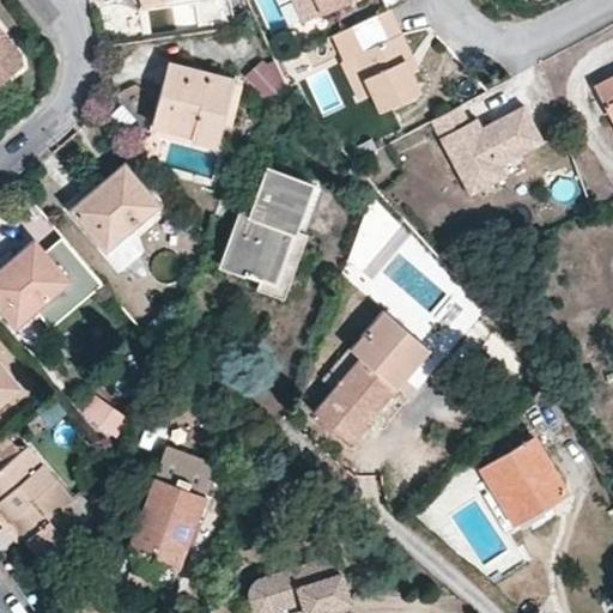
[(292,0),(304,23),(325,14),(317,0),(292,0)]
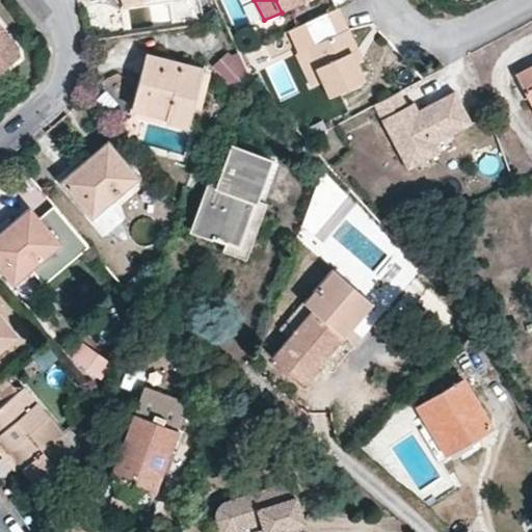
[(275,0),(282,12),(308,0),(275,0)]
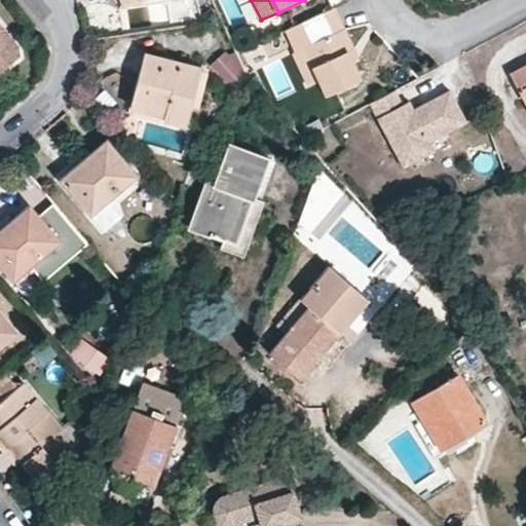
[(355,51),(337,9),(289,31),(298,50),(303,48),(320,82),(326,98),(362,81),(354,67),(349,54),(355,51)]
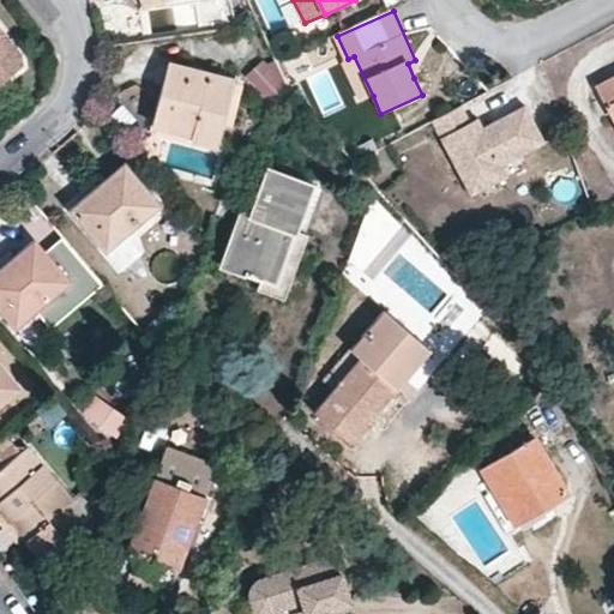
[(0,28),(0,77),(16,64),(17,48),(0,28)]
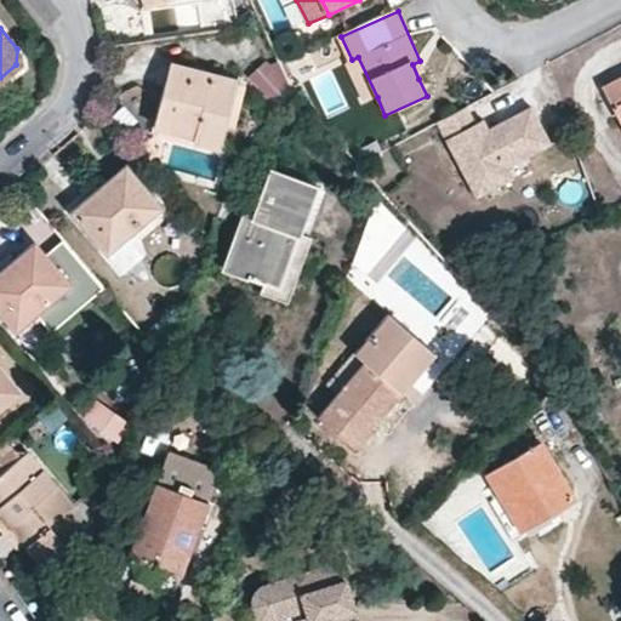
[(358,57),(352,60),(346,63),(364,103),(377,97),(358,57)]
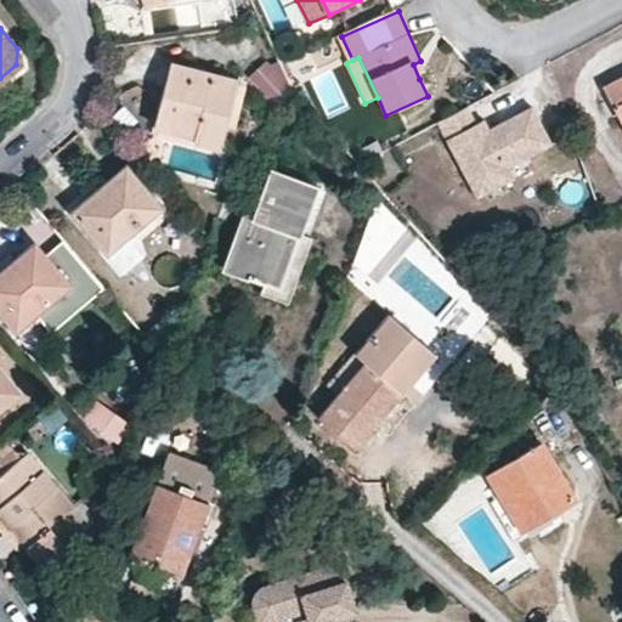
[(269,64),(266,62),(249,77),(273,105),(292,90),(276,61),(269,64)]
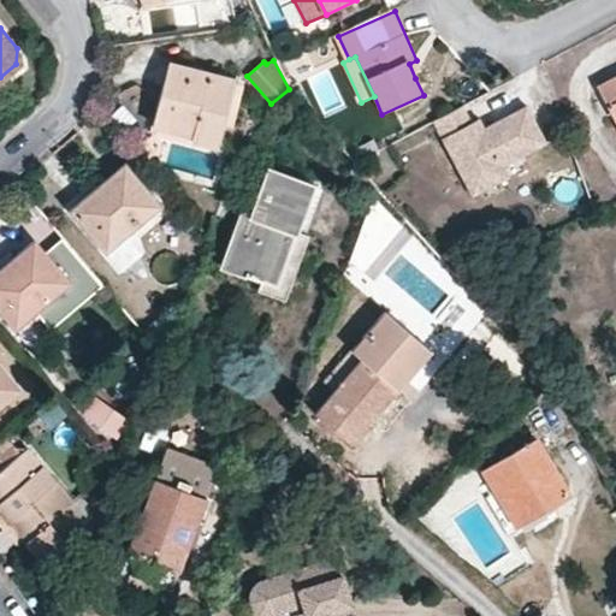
[(424,75),(416,60),(409,64),(415,78),(424,75)]
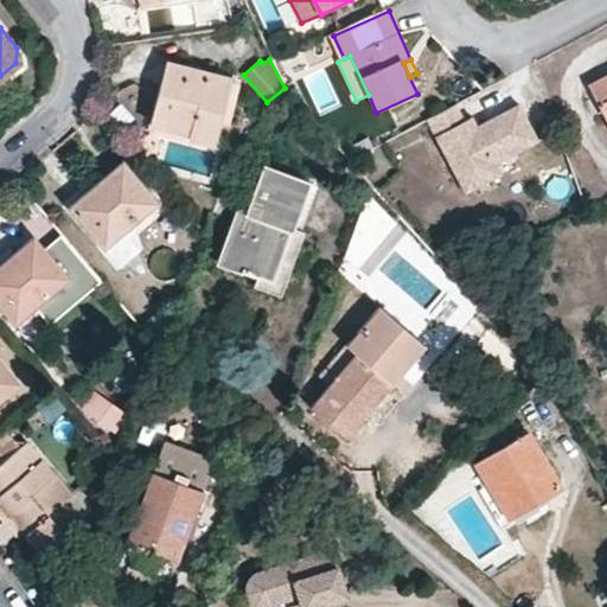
[(165,63),(151,117),(191,128),(189,135),(216,142),(221,122),(231,81),(165,63)]
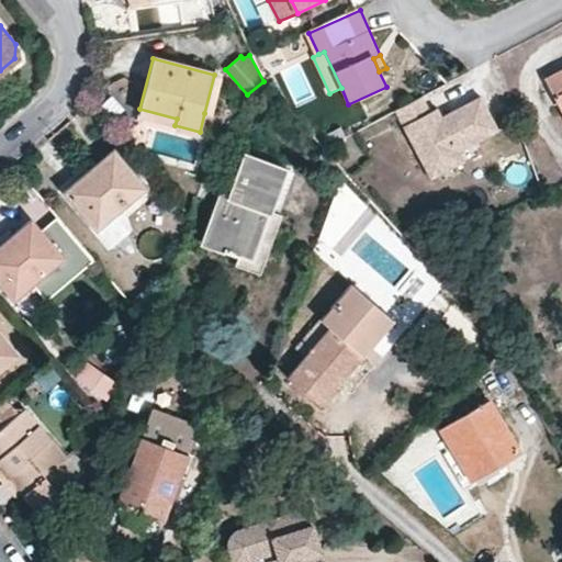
[(561,70),(546,79),(561,110),(561,70)]
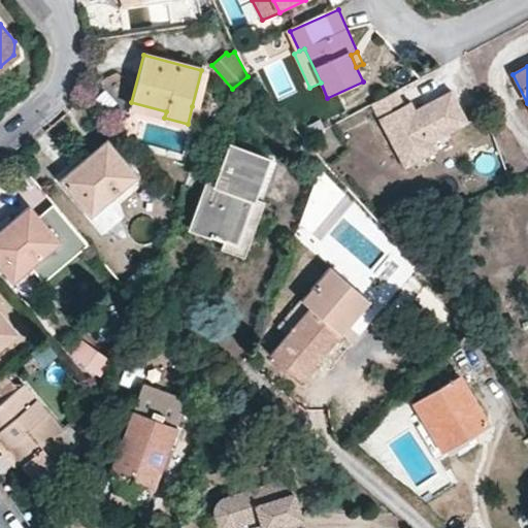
[(208,71),(201,70),(192,106),(200,108),(208,71)]
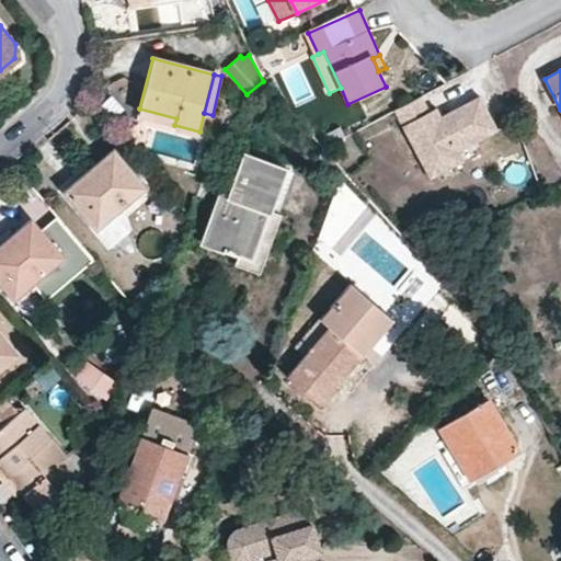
[(430,114),(421,98),(393,112),(428,180),(462,162),(458,152),(496,132),(478,98),(441,117),(437,110),(430,114)]
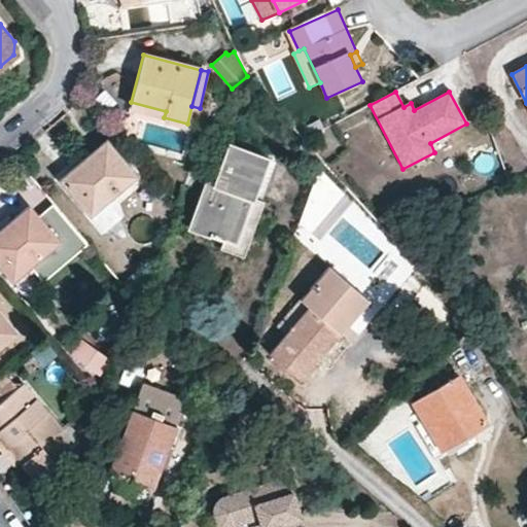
[(166,111),(131,102),(130,109),(164,117),(166,111)]
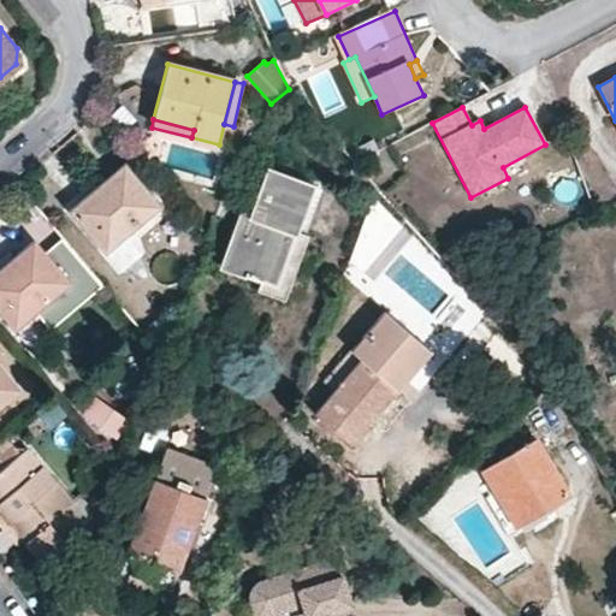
[(116,187),(131,173),(123,165),(107,178),(116,187)]
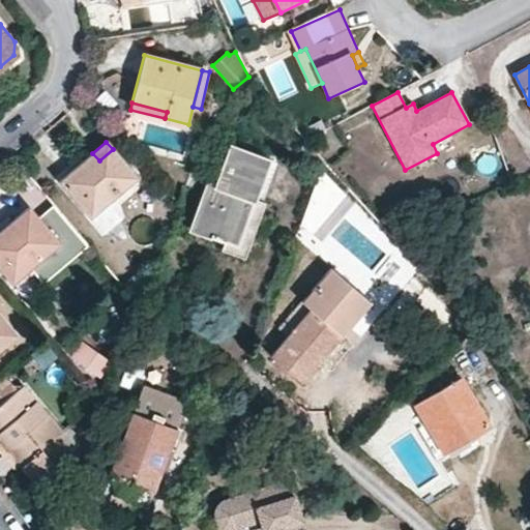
[(236,245),(254,199),(267,160),(231,148),(217,185),(209,181),(194,224),(214,231),(212,237),(225,241),(236,245)]
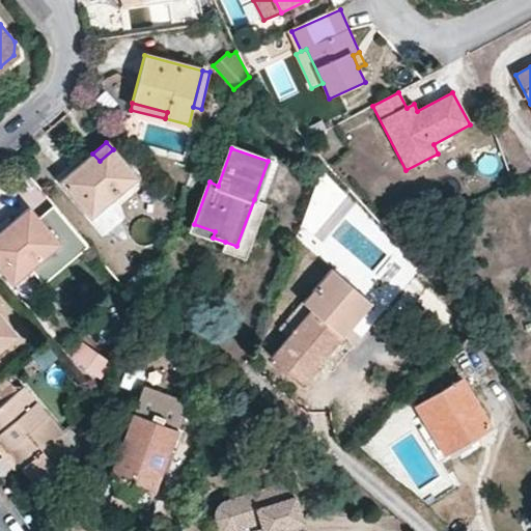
[(137,177),(113,149),(100,161),(92,154),(61,180),(107,232),(124,217),(110,201),(137,177)]
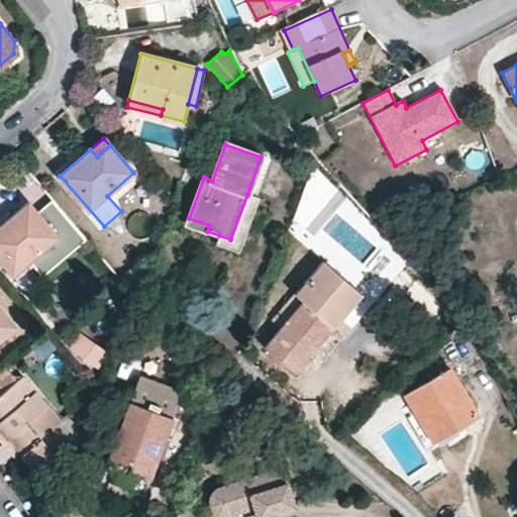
[(259,198),(247,194),(230,239),(219,235),(216,244),(238,251),(259,198)]
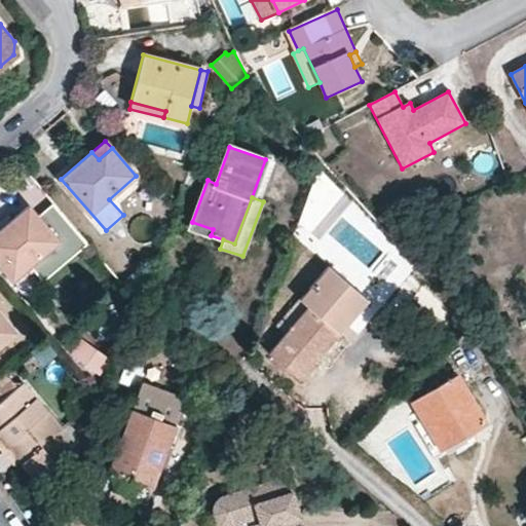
[(59,241),(71,257),(87,243),(54,203),(38,218),(59,241)]
